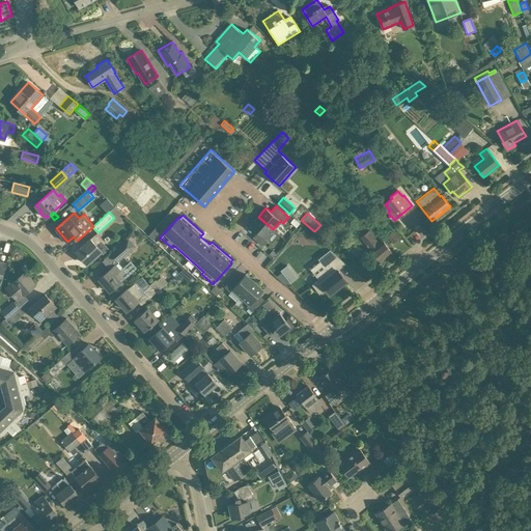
[(273,229),(258,217),(250,225),(258,232),(253,238),(263,246),(268,240),(266,239),(273,229)]
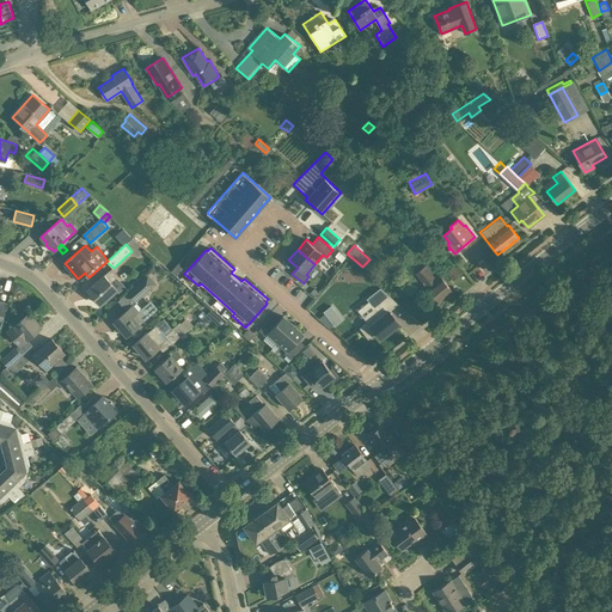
[(340,251),(335,256),(342,262),(346,257),(340,251)]
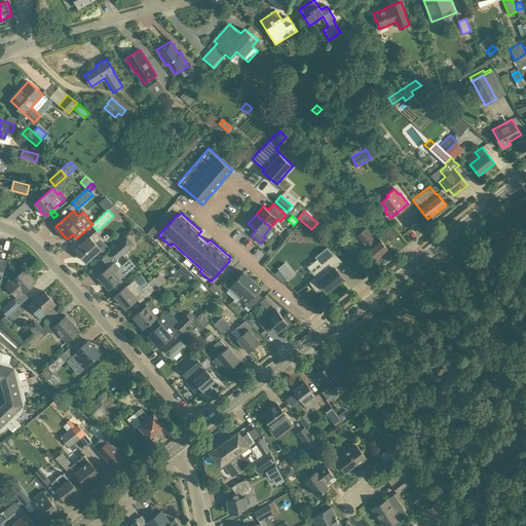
[(383,232),(389,241),(395,236),(388,228),(383,232)]
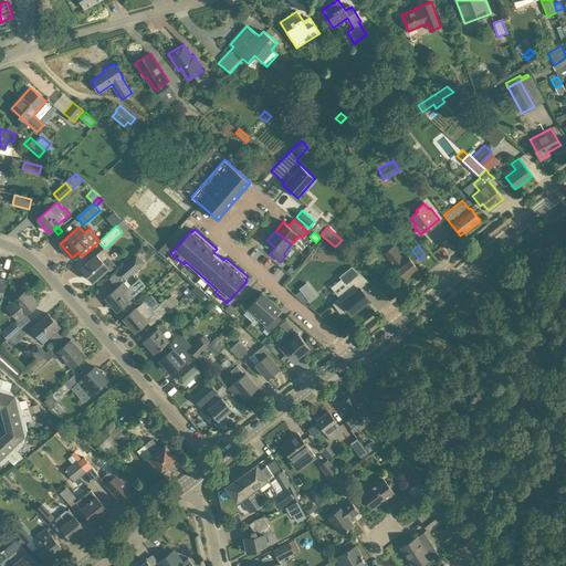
[(395,266),(392,269),(402,281),(418,269),(408,257),(404,260),(392,247),(384,253),(395,266)]
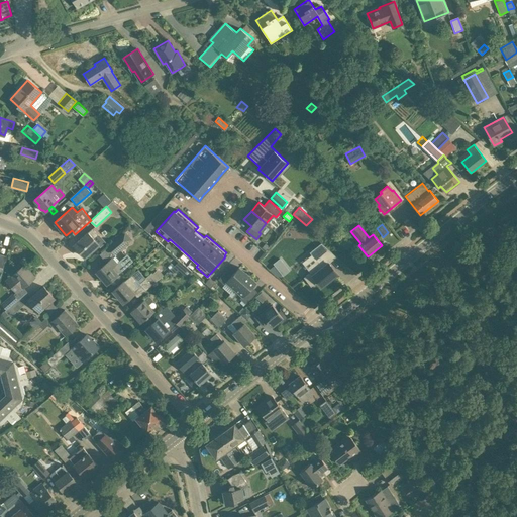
[(93,228),(74,245),(85,256),(98,244),(100,246),(105,242),(98,234),(93,228)]
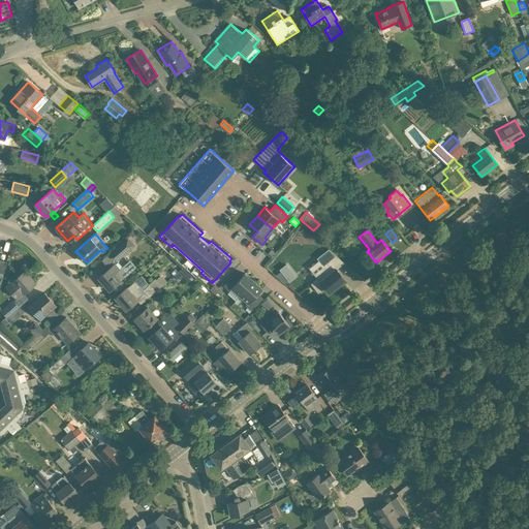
[(111,254),(118,262),(136,246),(129,238),(111,254)]
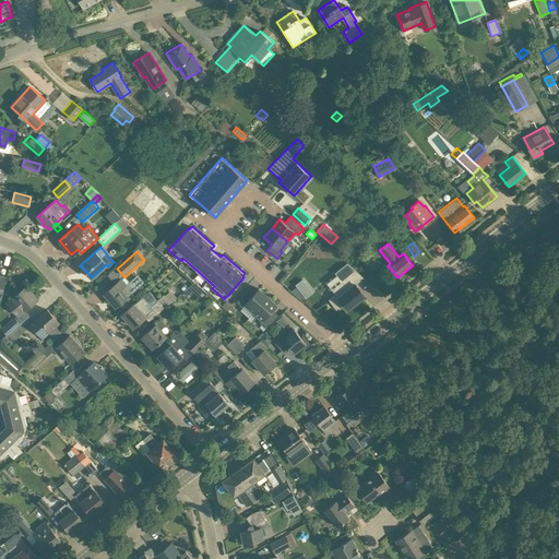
[(293,263),(283,276),(289,282),(300,269),(293,263)]
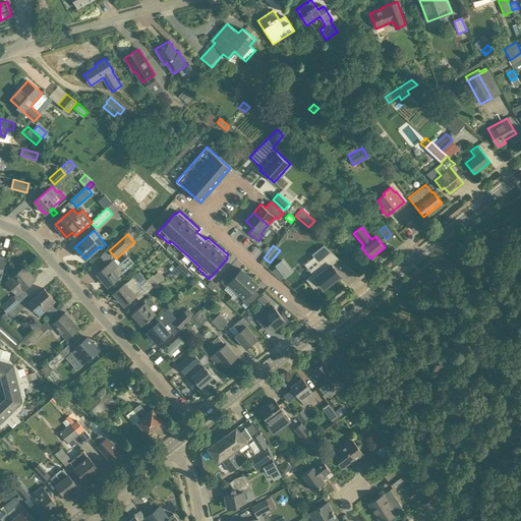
[(312,274),(306,279),(313,288),(320,283),(324,288),(340,276),(330,263),(337,256),(324,245),(312,254),(319,263),(309,270),(312,274)]
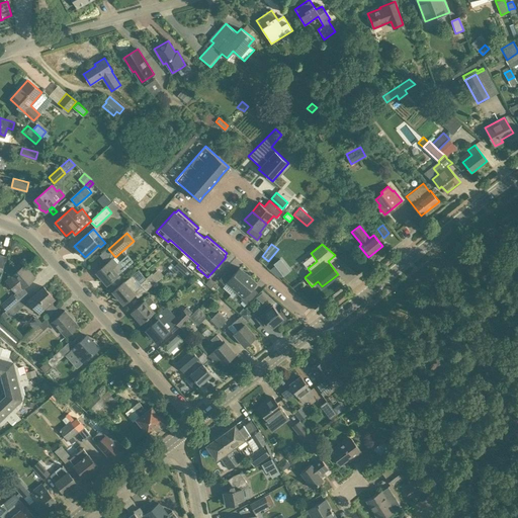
[(97,272),(107,283),(114,277),(117,274),(125,268),(119,260),(117,262),(113,258),(107,263),(107,262),(104,265),(97,272)]
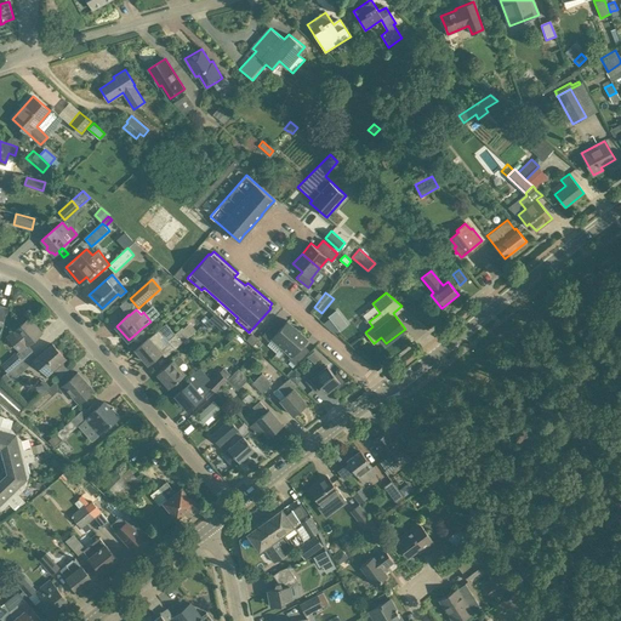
[(336,311),(329,317),(334,322),(341,317),(336,311)]
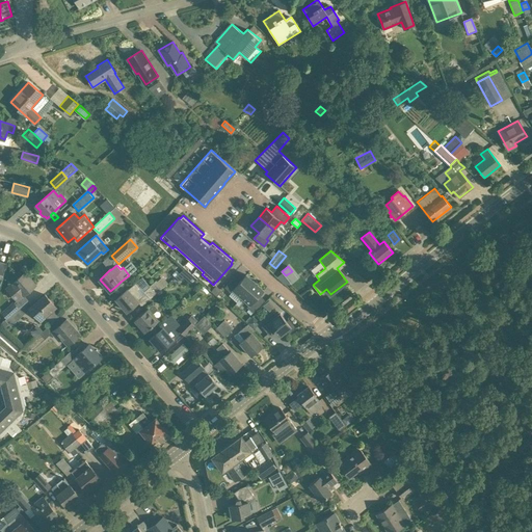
[(185,268),(175,276),(180,282),(184,277),(186,280),(187,280),(191,285),(197,278),(185,268)]
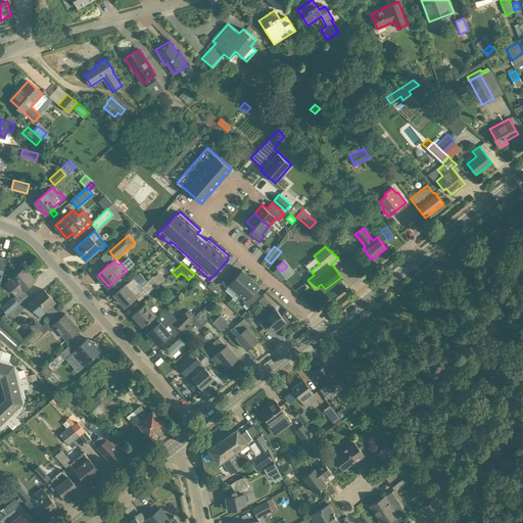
[(11,288),(17,295),(24,289),(24,290),(28,286),(36,280),(25,267),(16,274),(12,278),(13,278),(8,282),(13,287),(11,288)]
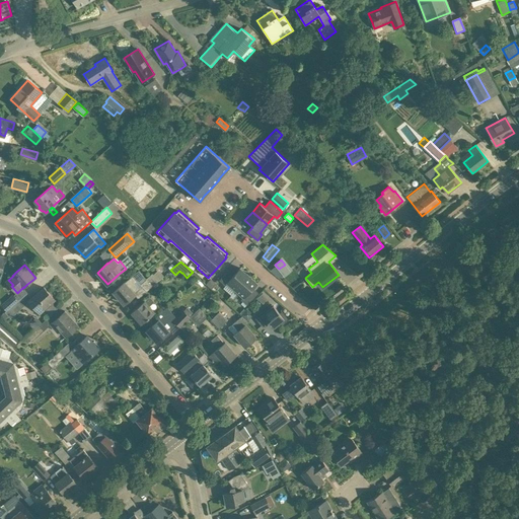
[(235,290),(248,276),(240,268),(237,271),(232,266),(220,280),(225,285),(227,283),(235,290)]
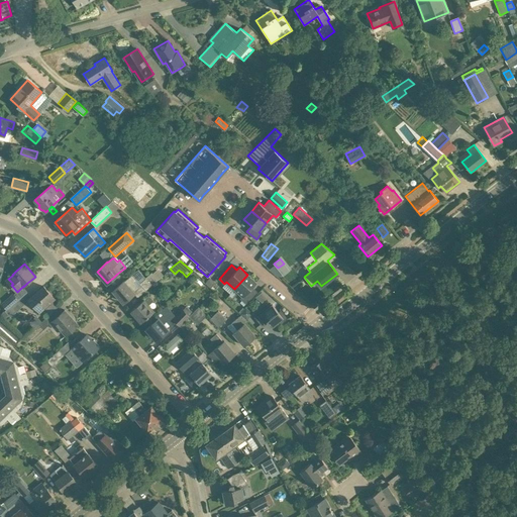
[(138,282),(144,289),(157,279),(150,271),(138,282)]
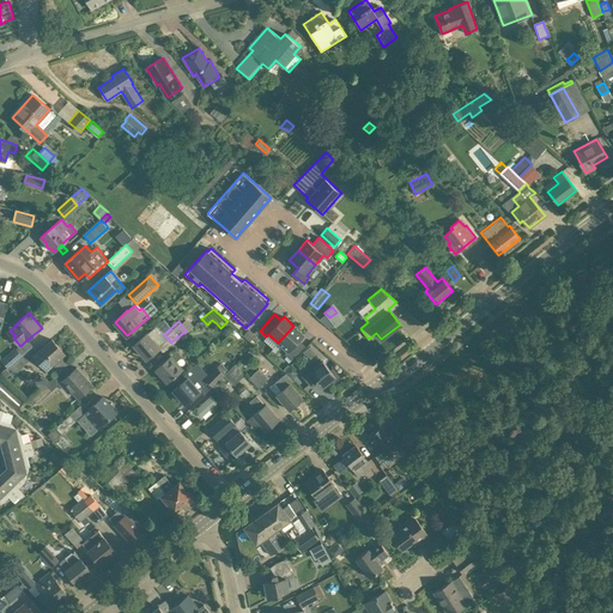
[(159,334),(162,332),(157,325),(147,333),(146,333),(144,337),(134,344),(146,358),(156,351),(159,347),(158,346),(165,340),(159,334)]
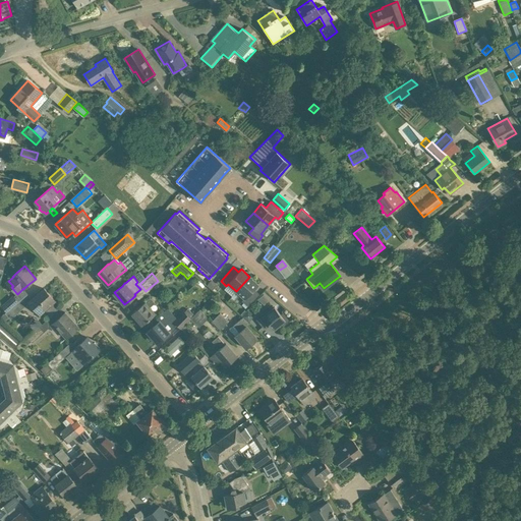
[(258,284),(249,277),(236,291),(244,298),(242,300),(248,305),(258,294),(253,289),(258,284)]
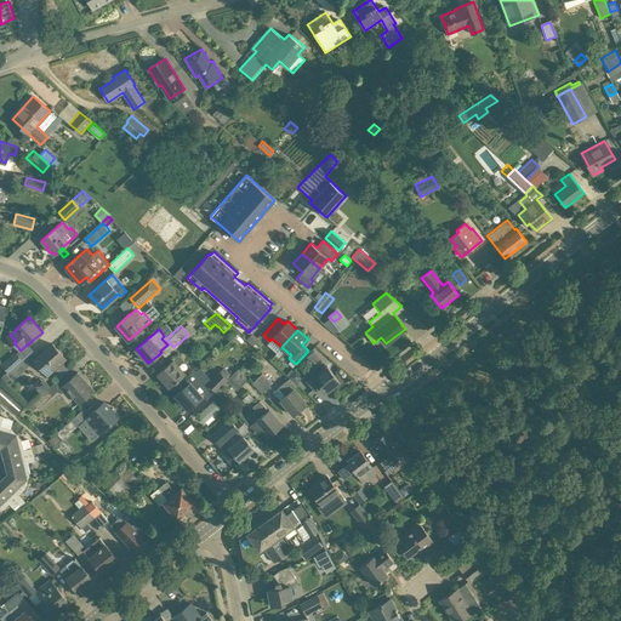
[(35,359),(47,374),(53,369),(56,366),(62,362),(66,358),(52,343),(44,352),(35,359)]
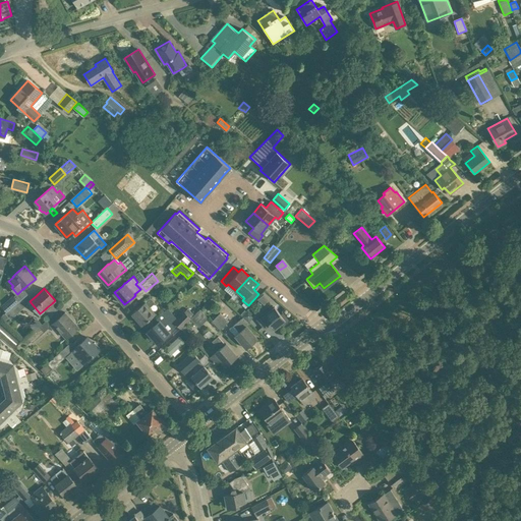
[(3,315),(2,315),(6,321),(31,298),(26,294),(3,315)]
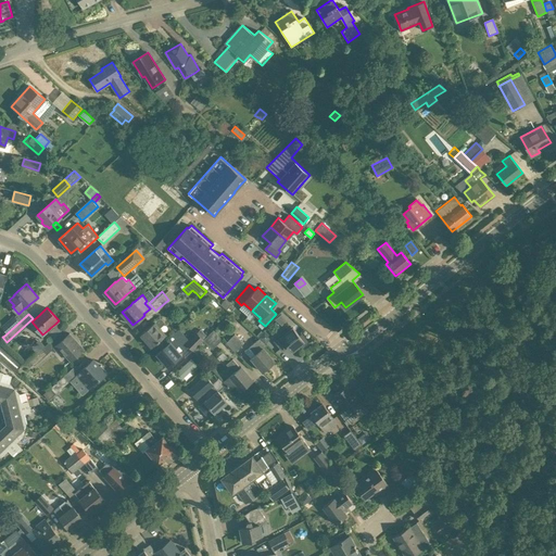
[(281,314),(275,319),(282,326),(287,321),(281,314)]
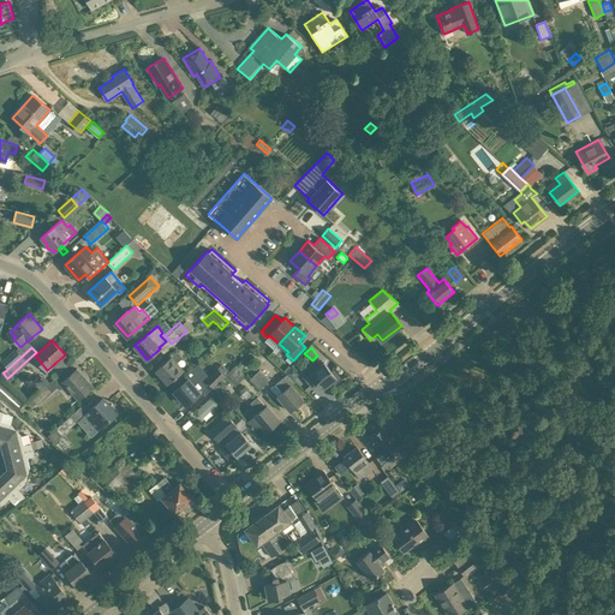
[(16,350),(0,363),(0,368),(4,372),(19,354),(16,350)]
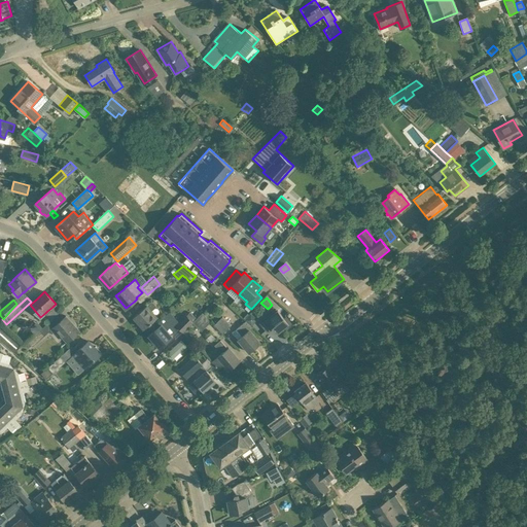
[(133,316),(144,328),(151,322),(157,317),(151,311),(156,306),(151,301),(141,310),(133,316)]
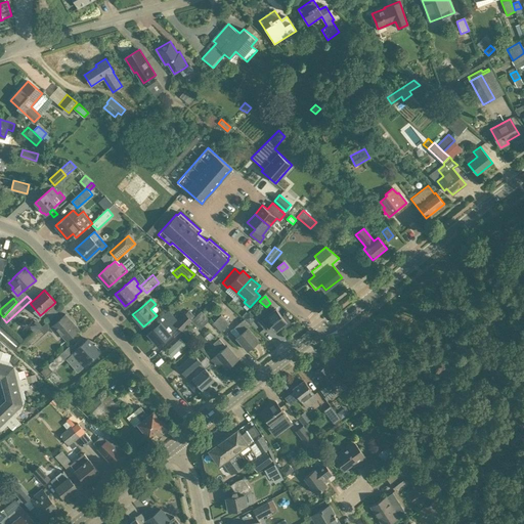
[(47,309),(45,311),(50,318),(58,311),(52,305),(47,309)]
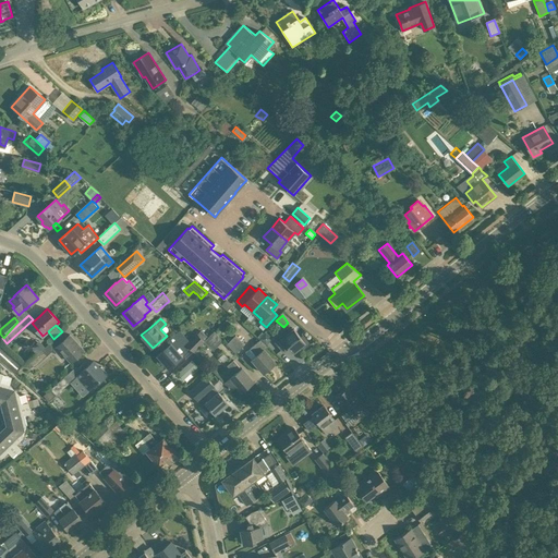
[(292,327),(275,341),(283,352),(289,348),(293,352),(300,347),(301,349),(308,342),(303,335),(301,337),(294,328),(293,329),(292,327)]
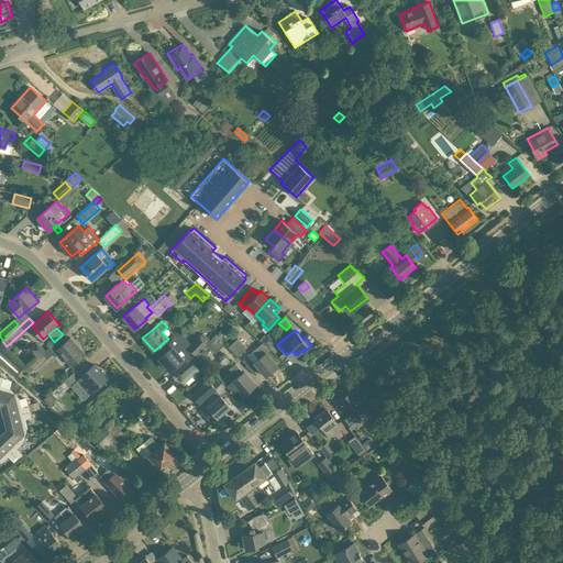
[(188,348),(195,355),(210,340),(203,333),(188,348)]
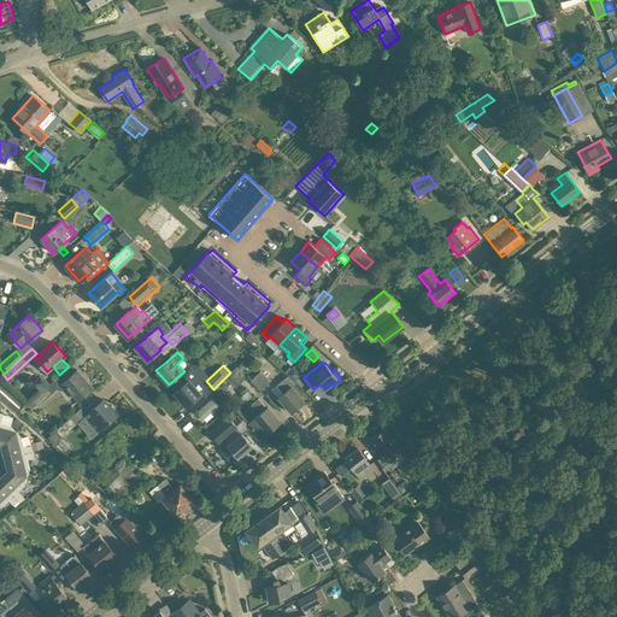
[(227,377),(235,387),(246,376),(238,366),(227,377)]
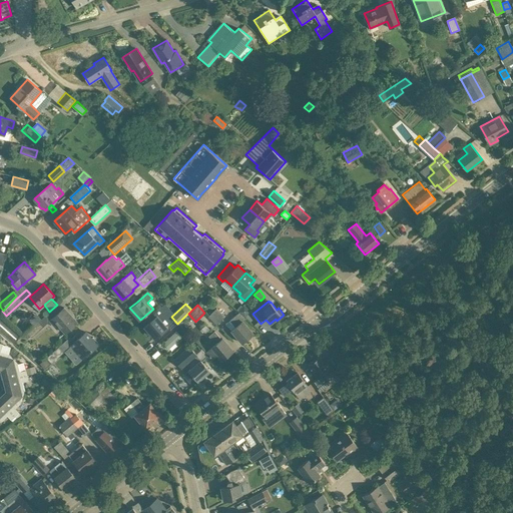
[(56,322),(65,333),(77,322),(64,307),(49,320),(53,325),(56,322)]
